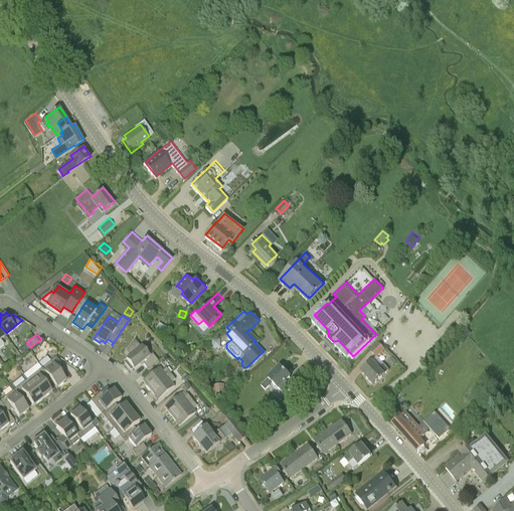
[(136,366),(143,359),(149,367),(160,358),(153,351),(150,353),(143,344),(142,344),(136,337),(137,336),(136,336),(128,348),(131,353),(127,356),(128,358),(126,359),(132,366),(134,365),(135,367),(136,366)]
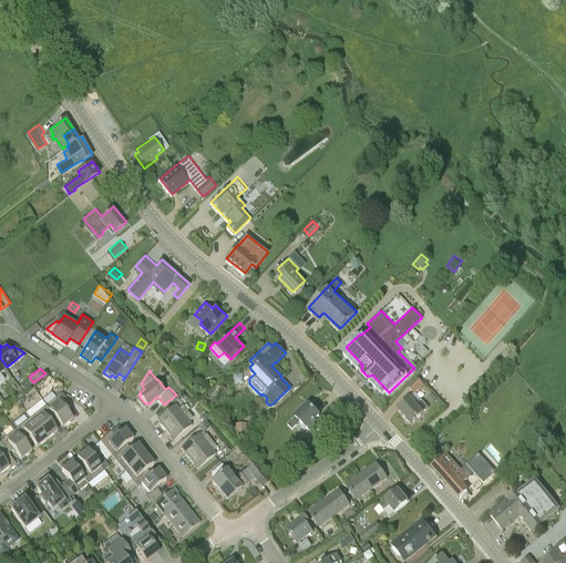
[(415,390),(424,381),(418,375),(409,382),(415,390)]
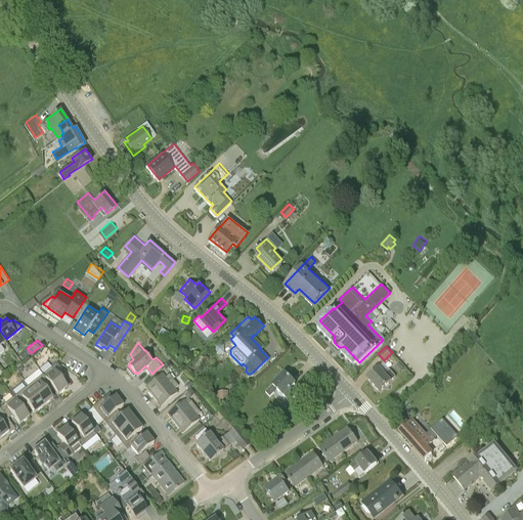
[(68,383),(61,375),(67,371),(57,360),(44,371),(47,375),(46,375),(51,382),(53,385),(58,390),(57,390),(58,391),(69,384),(68,383)]
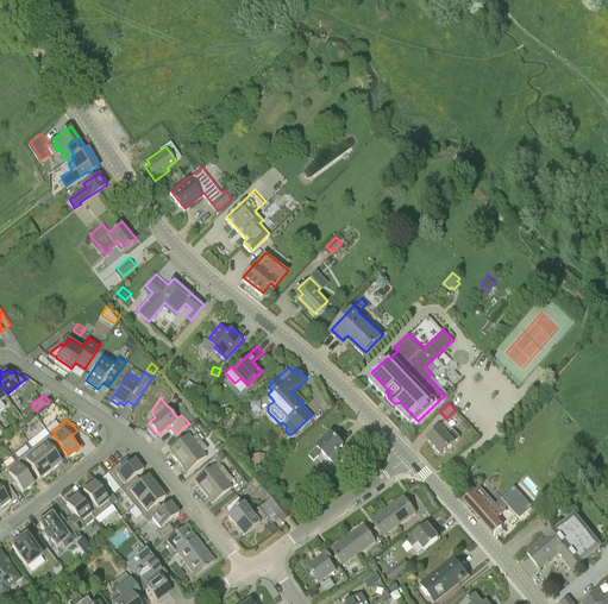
[(470,425),(464,419),(459,423),(465,429),(470,425)]
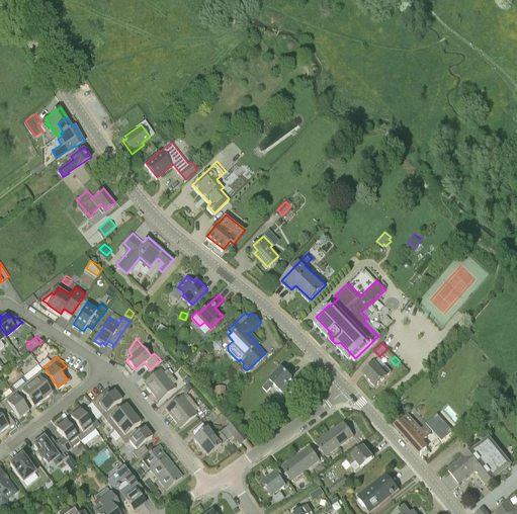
[(385,362),(380,366),(374,360),(364,370),(371,378),(371,379),(375,383),(375,382),(376,383),(392,369),(385,362)]
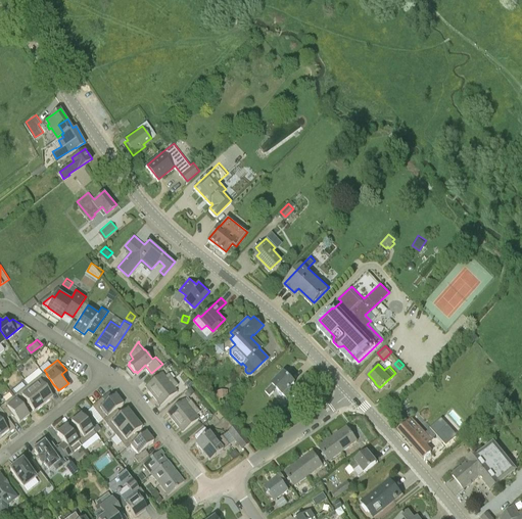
[(27,376),(30,380),(44,370),(41,366),(27,376)]
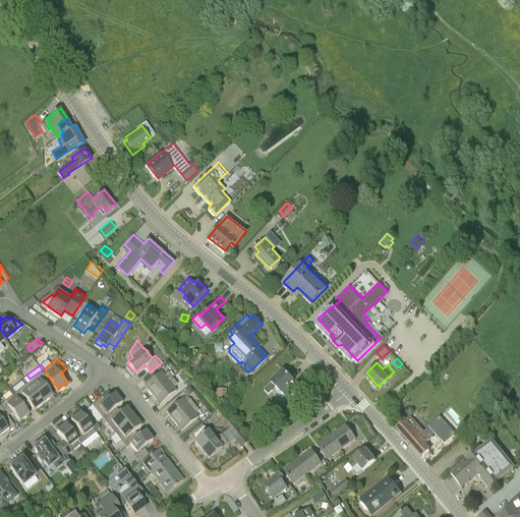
[(53,383),(51,380),(46,372),(47,372),(44,368),(29,381),(44,400),(54,393),(53,392),(48,387),(53,383)]
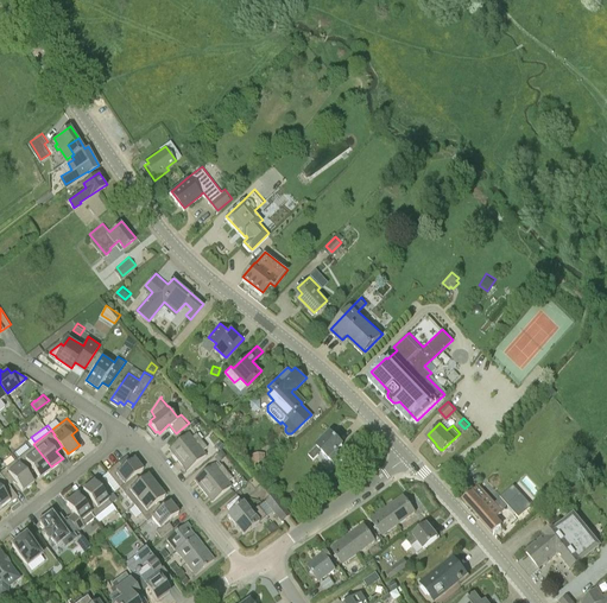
[(178,457),(202,436),(197,430),(193,435),(189,430),(170,445),(178,457)]
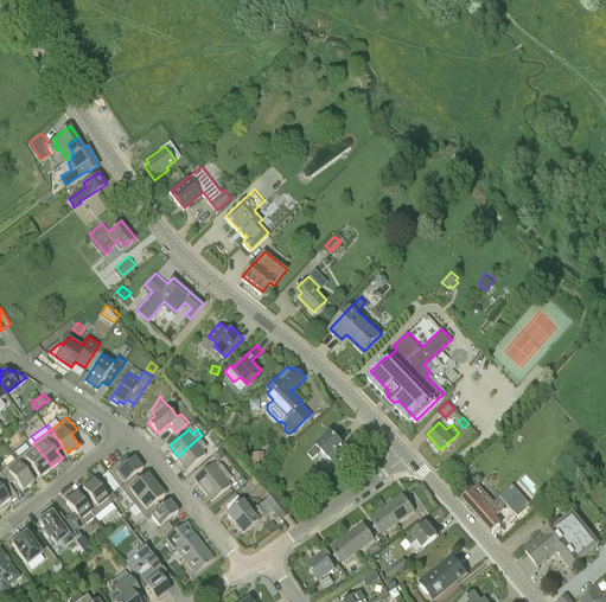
[(330,454),(335,460),(343,452),(337,447),(343,441),(331,429),(314,444),(320,449),(323,447),(330,454)]
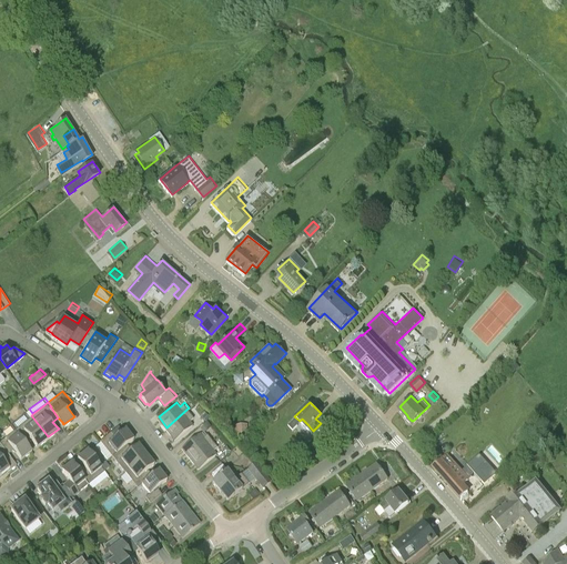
[(189,408),(166,427),(175,437),(193,423),(190,419),(194,415),(189,408)]
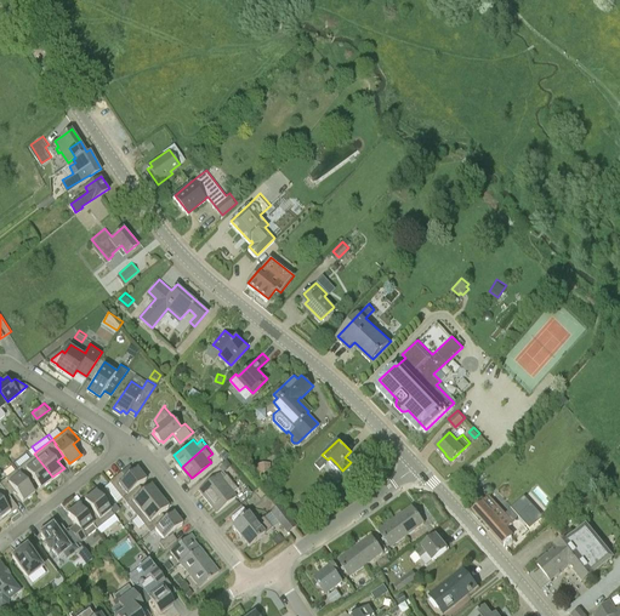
[(41,485),(52,477),(34,454),(17,467),(27,479),(33,474),(41,484),(40,484),(41,485)]
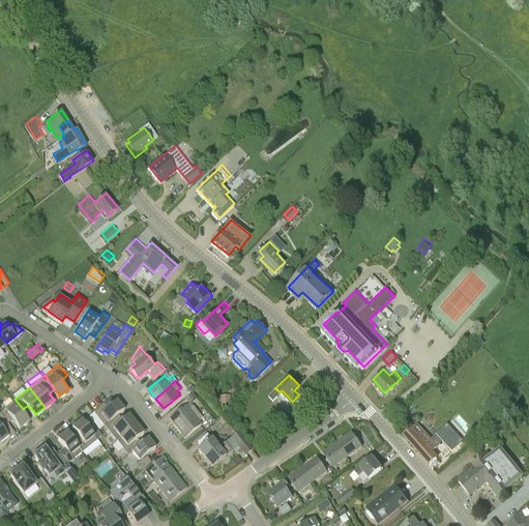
[(269,393),(273,399),(280,392),(274,388),(269,393)]
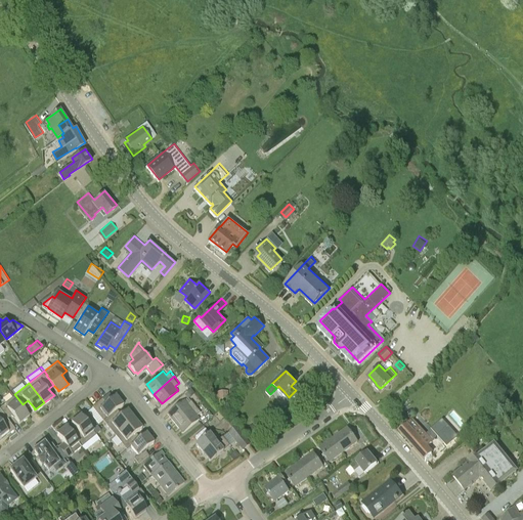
[(188,395),(188,396),(195,390),(192,386),(185,392),(188,395)]
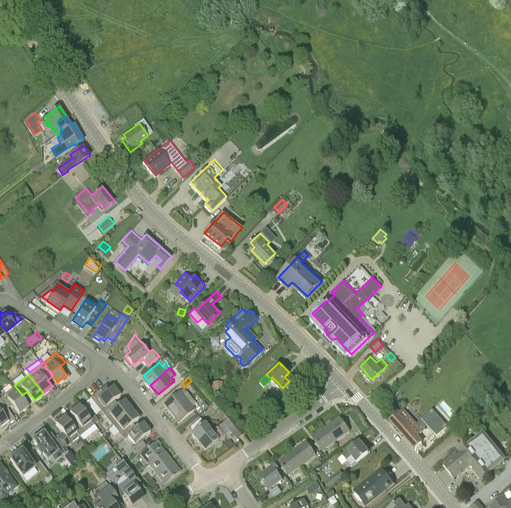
[(228,386),(227,378),(221,378),(221,381),(208,382),(209,391),(222,390),(228,386)]
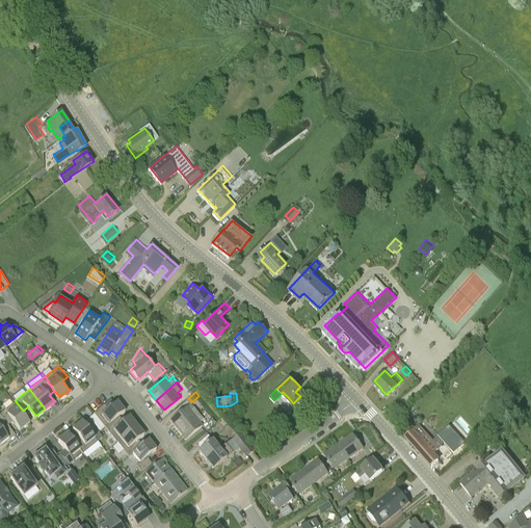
[(118,399),(115,401),(111,396),(105,401),(95,411),(95,412),(90,415),(101,427),(106,424),(109,421),(110,422),(116,416),(125,410),(126,408),(118,399)]
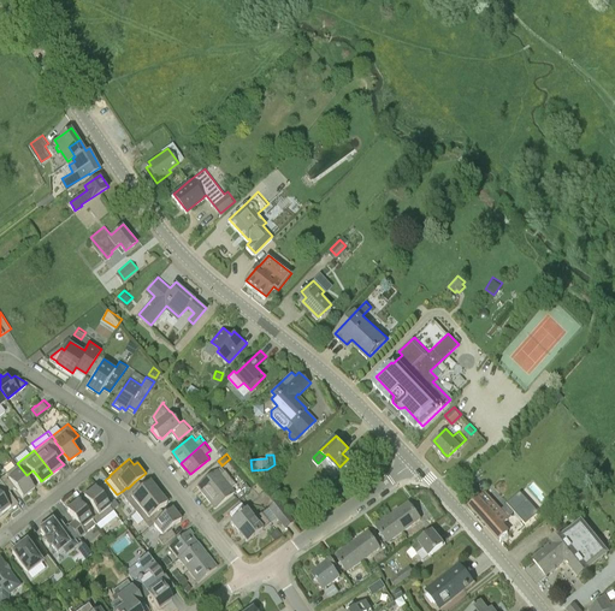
[(569,484),(583,468),(574,460),(561,476),(569,484)]
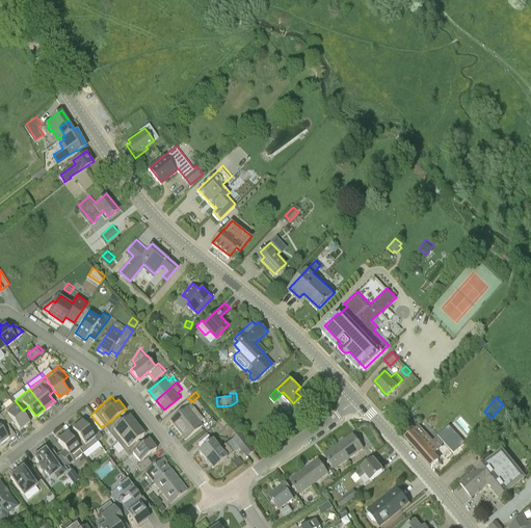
[(23,411),(15,400),(0,411),(8,422),(14,418),(20,426),(20,427),(21,428),(30,420),(30,419),(29,419),(23,411)]
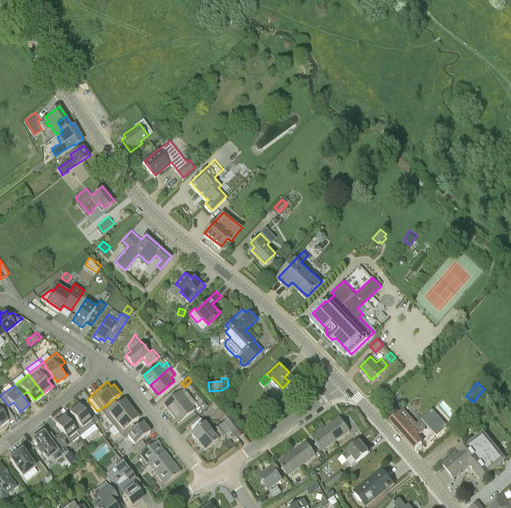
[(172,411),(191,394),(187,389),(183,392),(180,388),(164,402),(172,411)]
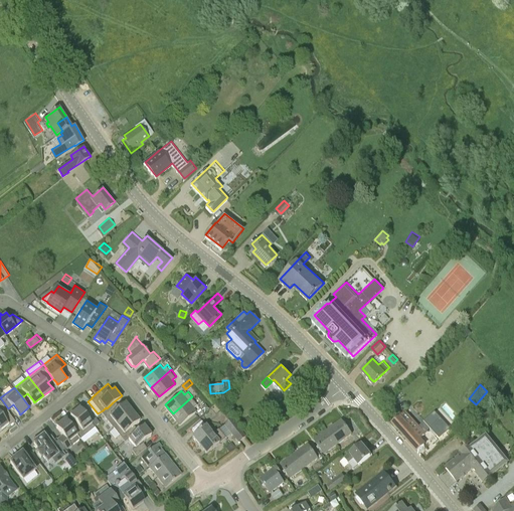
[(192,396),(173,413),(180,422),(197,409),(194,405),(198,402),(192,396)]
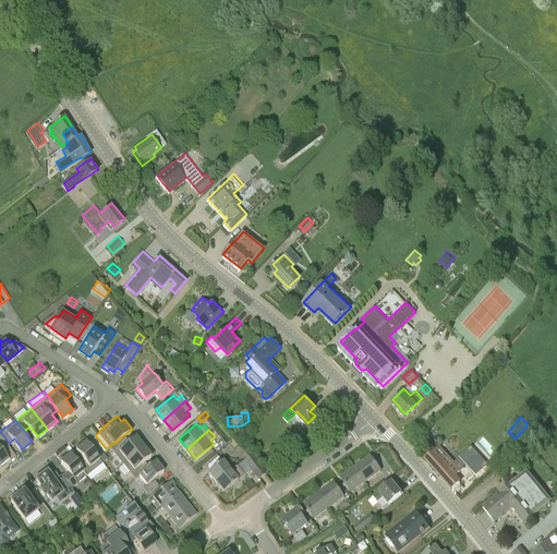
[(9,443),(0,431),(0,465),(10,458),(4,452),(11,446),(9,443)]
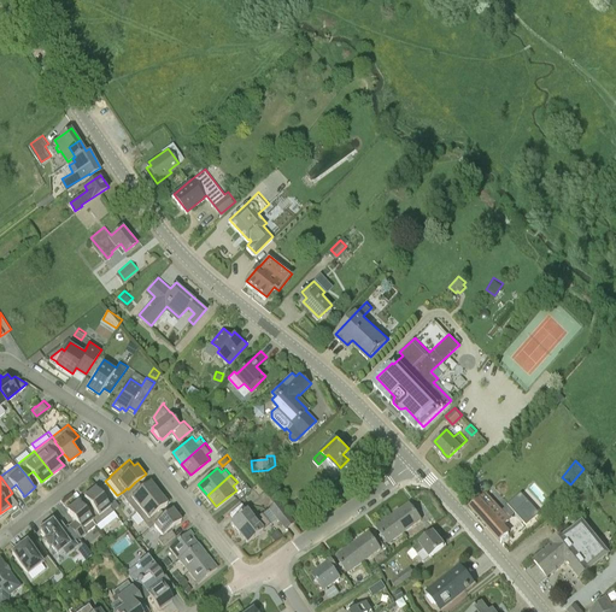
[(136,508),(159,490),(151,480),(150,481),(140,488),(135,482),(128,489),(127,488),(123,492),(136,508)]
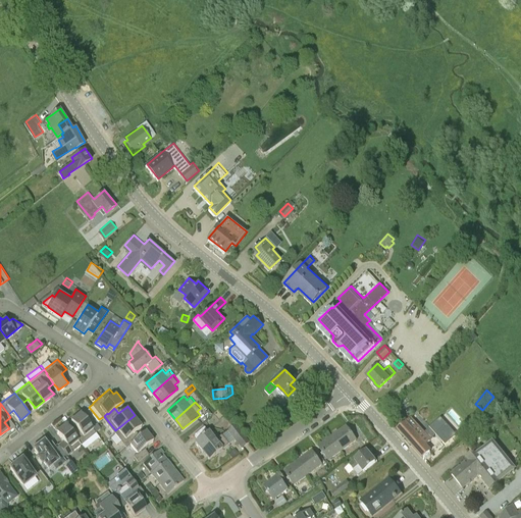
[(73,431),(83,442),(97,430),(82,411),(71,418),(72,419),(79,427),(73,431)]
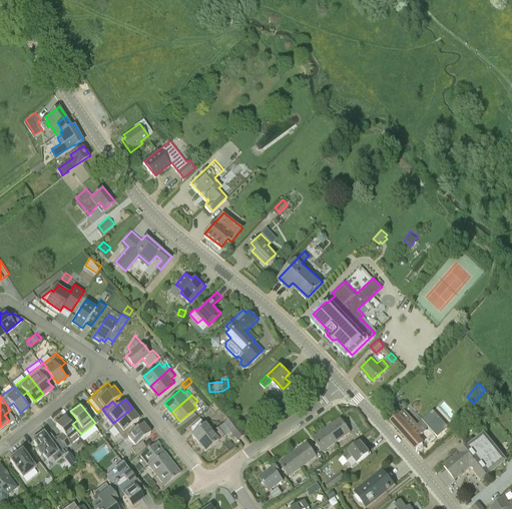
[(488,405),(486,408),(479,413),(482,417),(489,412),(492,410),(488,405)]
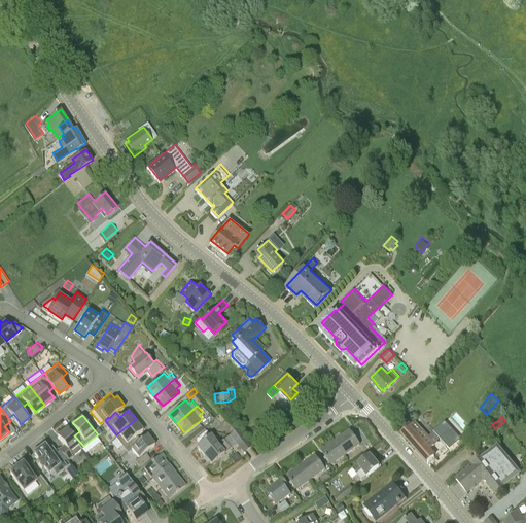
[(132,446),(139,441),(135,436),(143,429),(144,428),(136,419),(116,434),(129,449),(132,447),(132,446)]
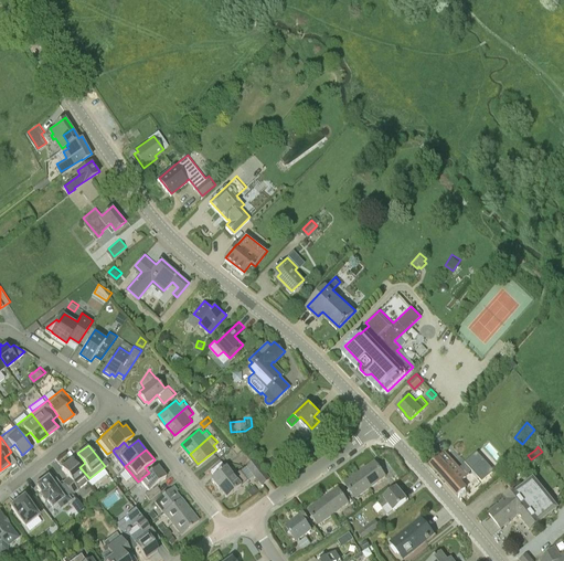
[(459,494),(467,486),(460,479),(466,474),(445,451),(432,463),(459,494)]
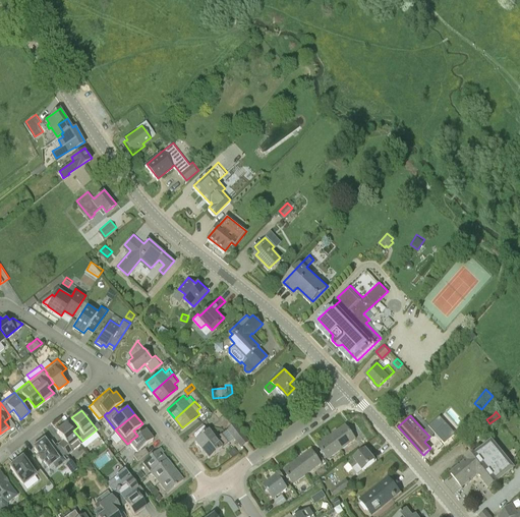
[(251,419),(243,425),(247,431),(255,424),(251,419)]
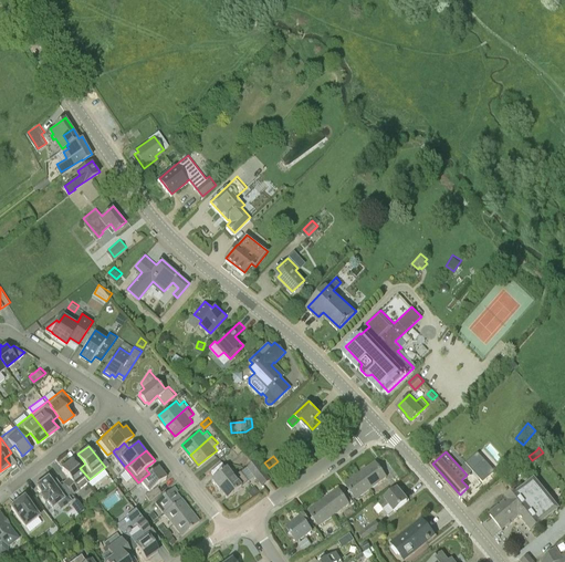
[(90,479),(80,468),(73,459),(73,458),(62,466),(63,467),(70,476),(64,480),(73,491),(90,479)]
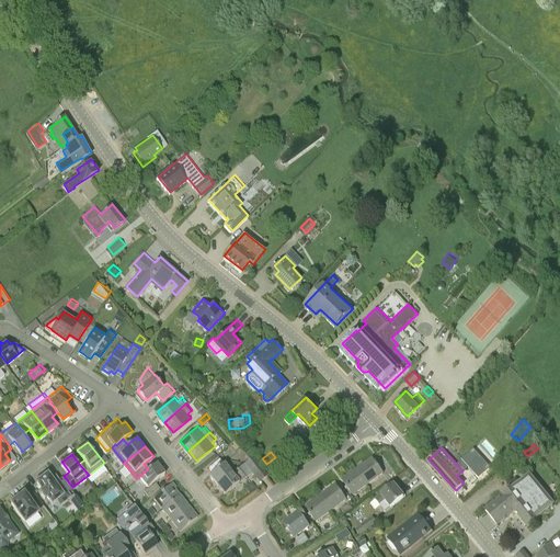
[(260,478),(267,473),(253,455),(246,461),(260,478)]
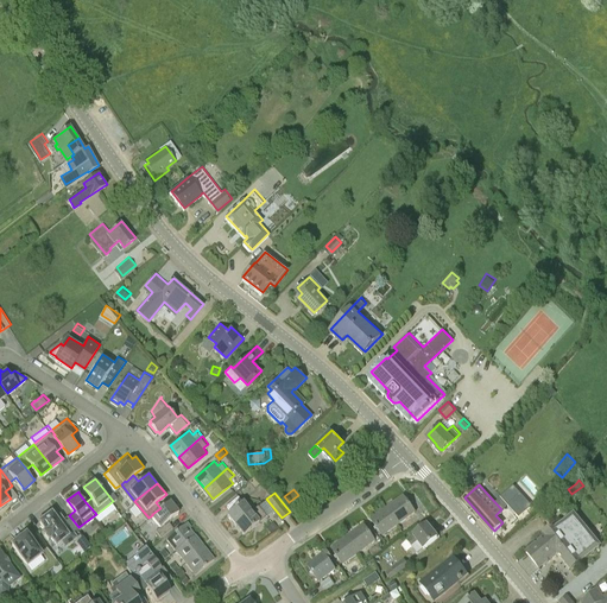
[(389,505),(400,521),(416,509),(404,493),(389,505)]
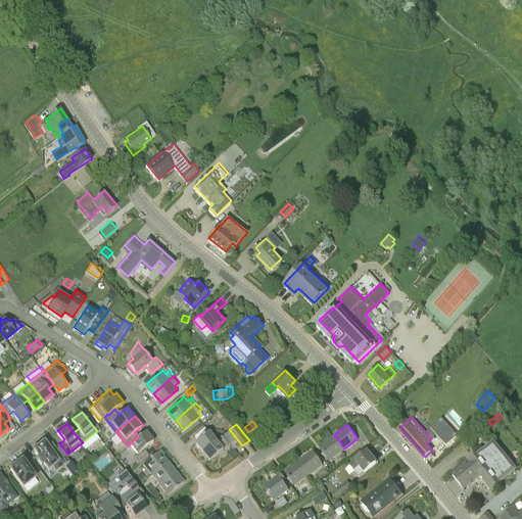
[(222,434),(217,438),(205,425),(195,433),(199,438),(196,440),(203,450),(222,434)]
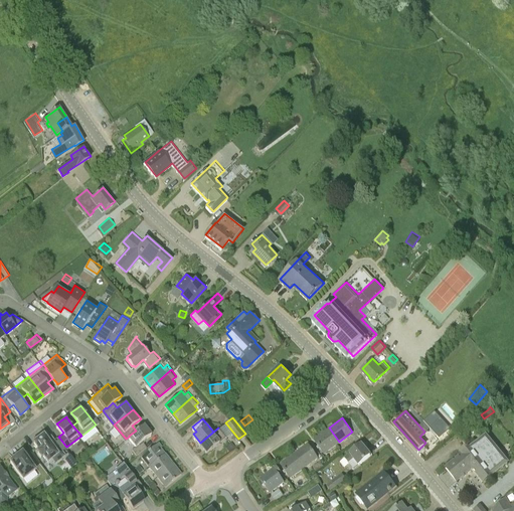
[(129,436),(129,437),(136,445),(133,448),(137,453),(147,445),(143,440),(151,434),(152,433),(145,422),(144,423),(136,431),(129,436)]
